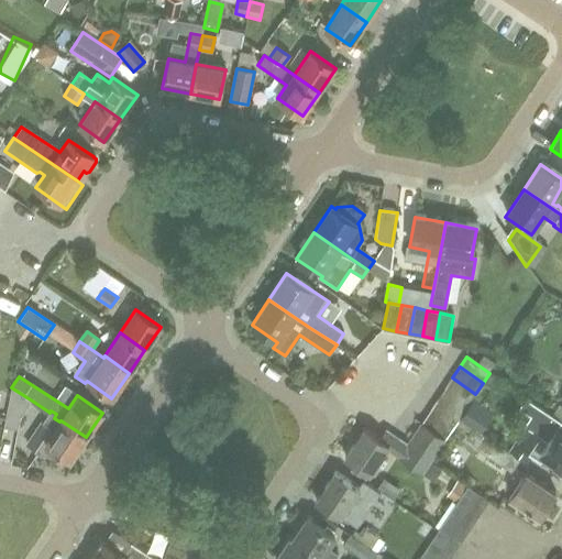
[(452,377),(444,388),(467,405),(475,394),(452,377)]
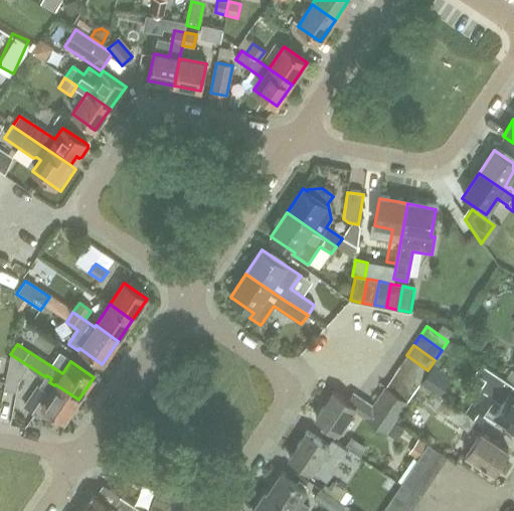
[(29,366),(10,354),(3,391),(15,394),(17,383),(29,366)]
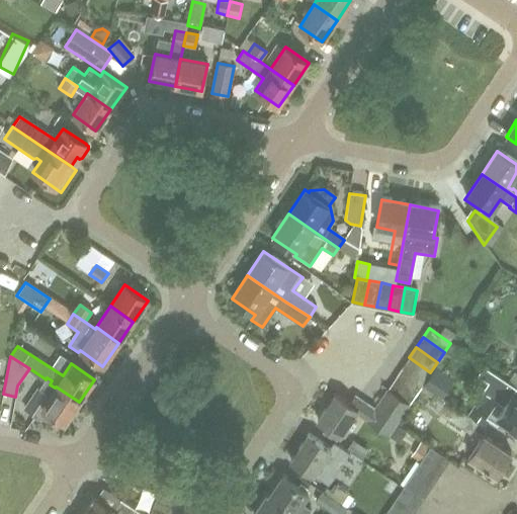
[(409,357),(402,368),(423,382),(430,372),(409,357)]
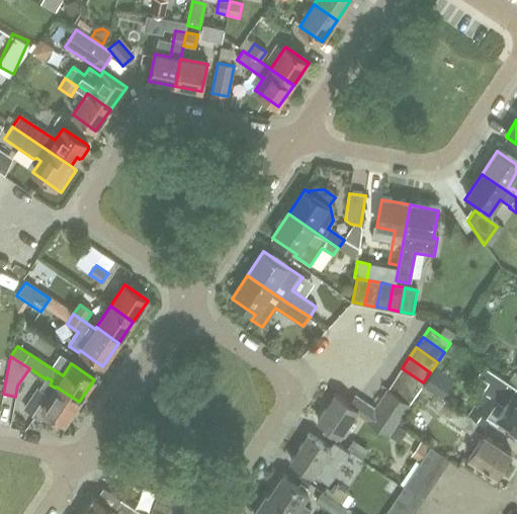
[(516,430),(516,392),(514,391),(516,389),(483,366),(477,375),(488,382),(482,392),(497,402),(487,416),(496,422),(499,418),(516,430)]
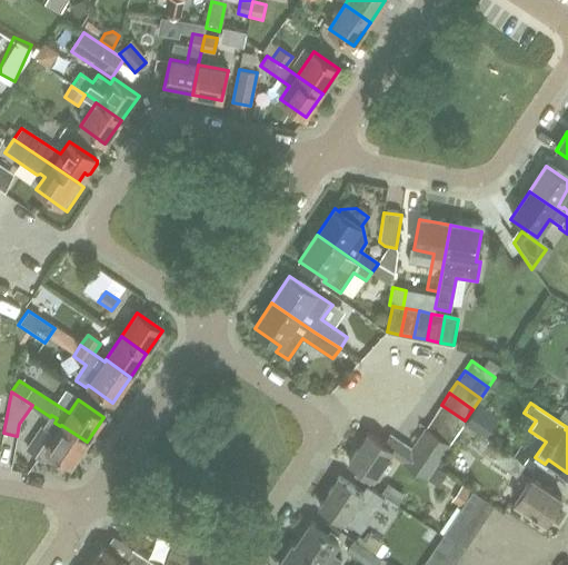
[(434,415),(457,432),(465,420),(441,405),(434,415)]
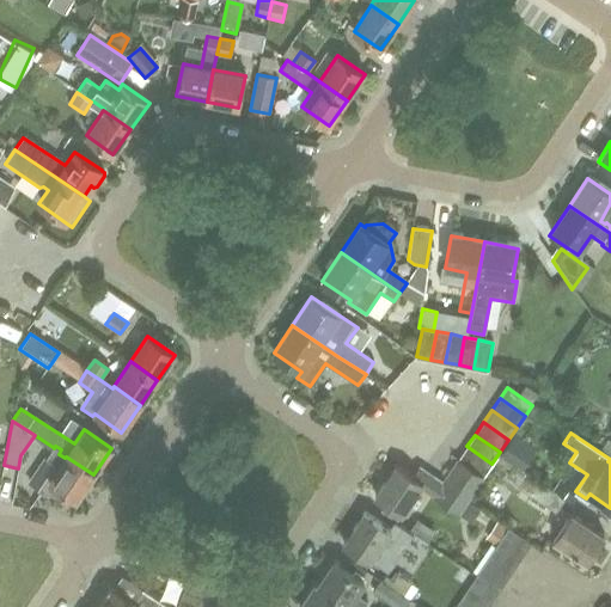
[(75,500),(93,474),(66,457),(65,458),(59,454),(61,449),(55,446),(54,448),(53,447),(46,459),(54,465),(36,490),(41,494),(57,497),(62,490),(75,500)]
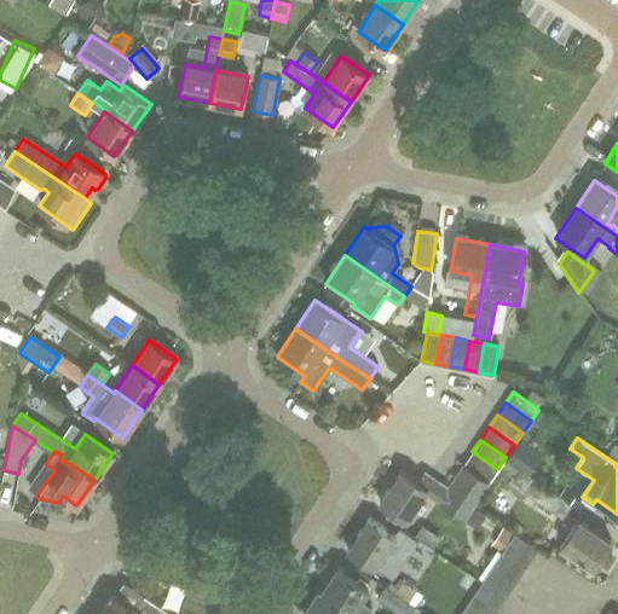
[(497,469),(472,451),(463,464),(489,482),(497,469)]
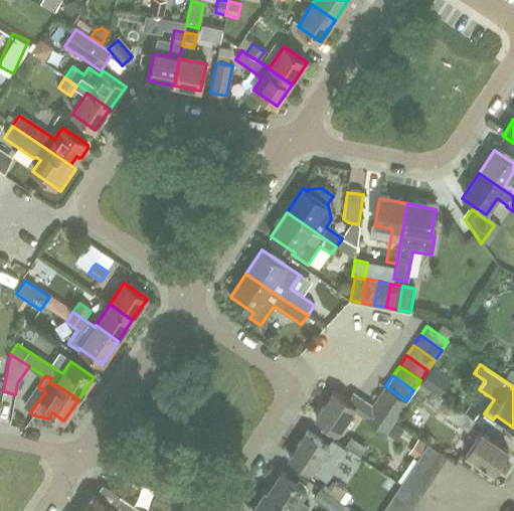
[(373,407),(366,418),(386,432),(384,435),(396,443),(403,432),(391,423),(392,421),(400,410),(405,402),(385,388),(380,397),(373,407)]
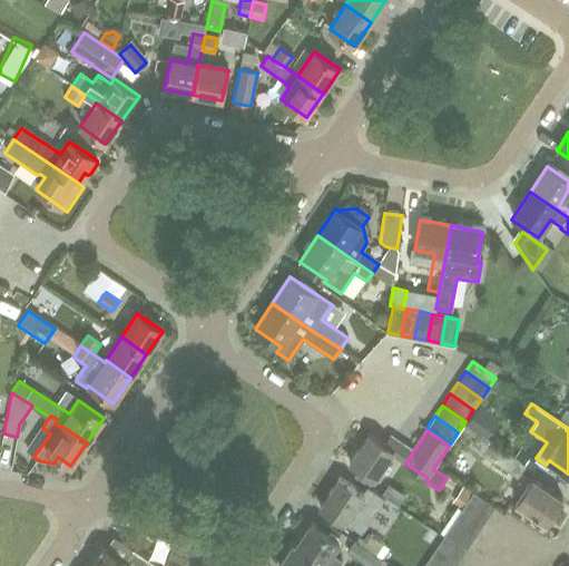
[(368,433),(349,464),(361,471),(374,480),(375,478),(391,455),(393,450),(384,445),(368,433)]
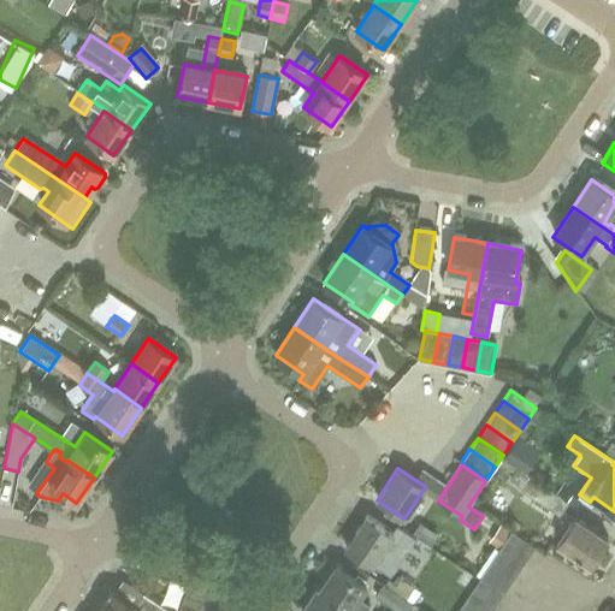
[(528,479),(520,493),(559,518),(568,505),(528,479)]
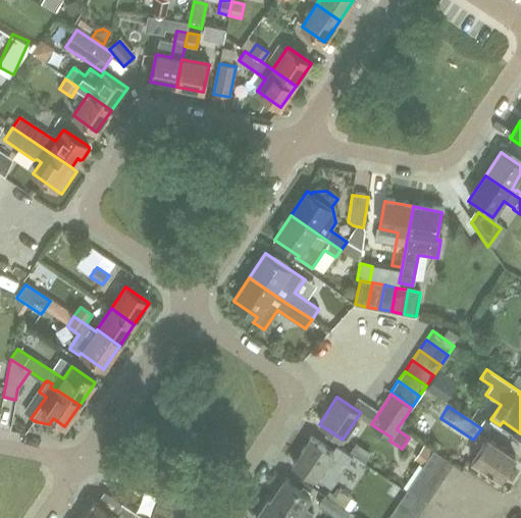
[(310,437),(292,464),(315,480),(317,478),(330,487),(351,457),(336,448),(333,453),(310,437)]
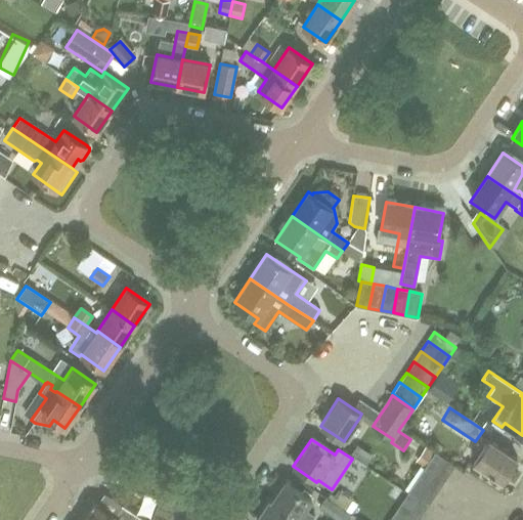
[(502,480),(517,459),(489,440),(475,462),(476,463),(473,466),(481,471),(483,468),(502,480)]
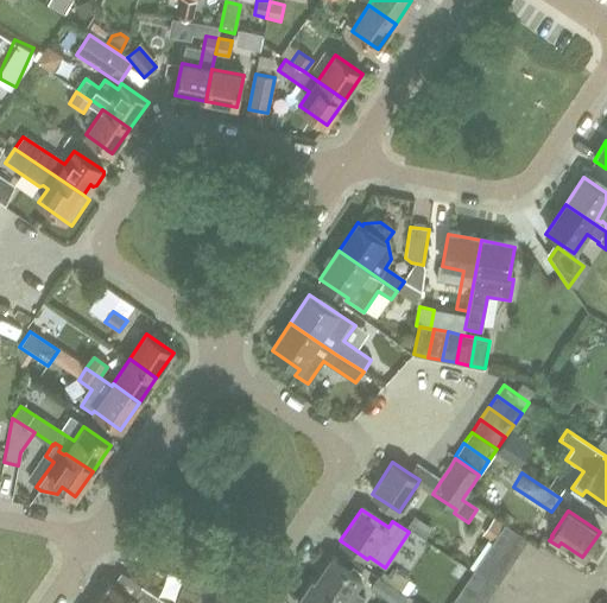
[(497,538),(519,553),(528,541),(504,526),(497,538)]
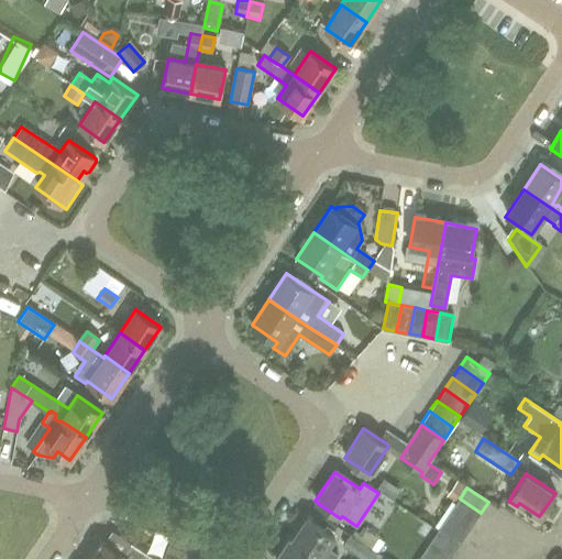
[(453,508),(474,523),(481,513),(460,499),(453,508)]
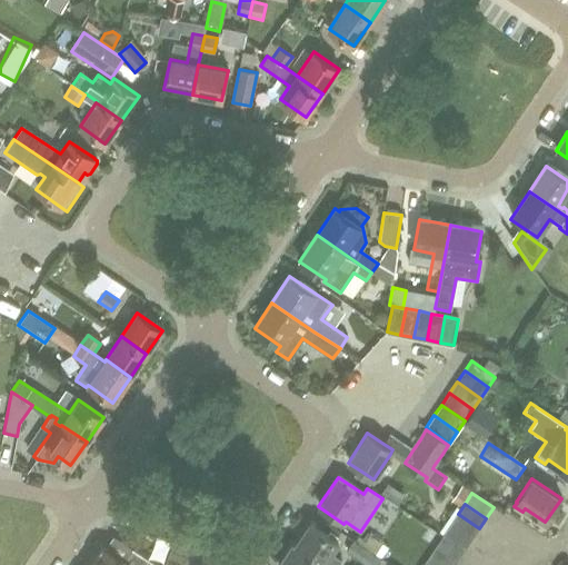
[(450,525),(472,539),(479,528),(458,514),(450,525)]
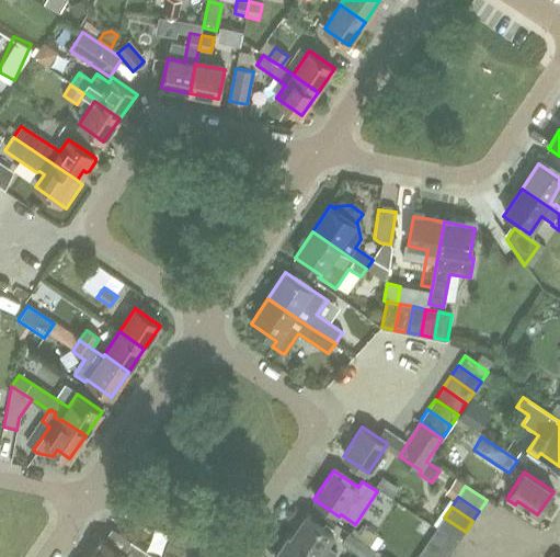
[(324,546),(333,534),(306,516),(292,538),(320,556),(334,556),(336,554),(324,546)]
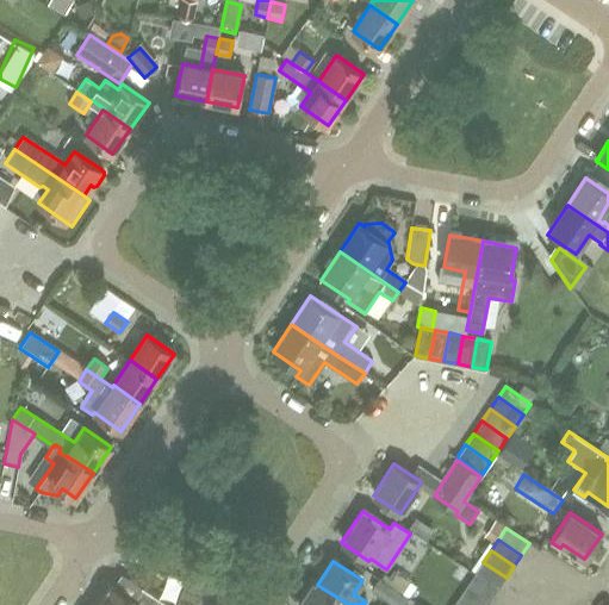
[(476,573),(499,588),(507,578),(483,562),(476,573)]
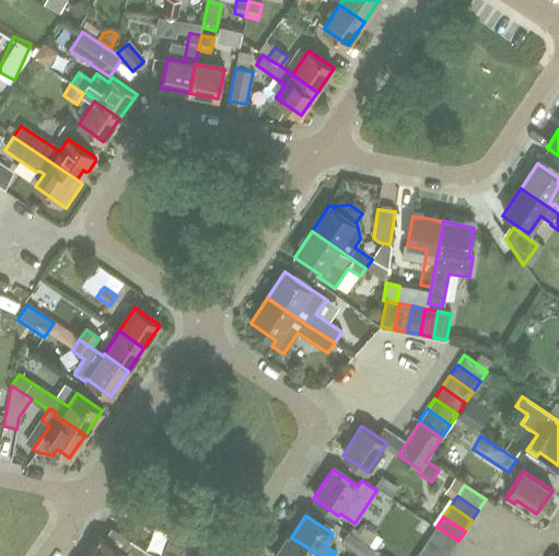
[(348,534),(368,548),(376,536),(356,523),(348,534)]
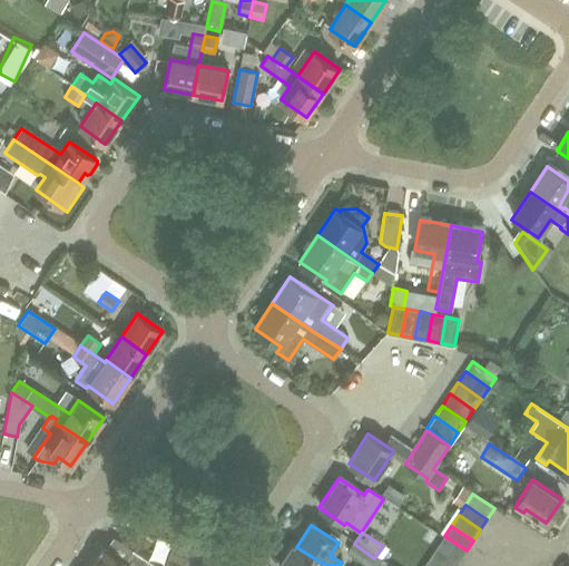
[(438,547),(459,562),(467,550),(444,536),(438,547)]
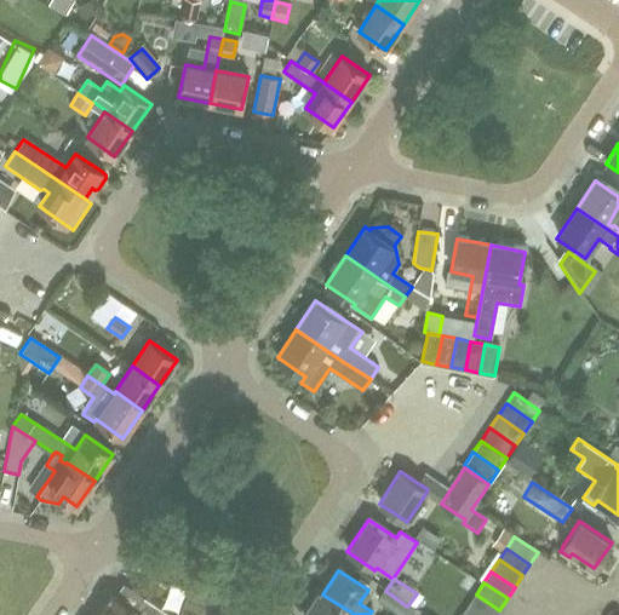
[(407,607),(385,591),(377,604),(393,614),(414,614),(416,613),(407,607)]
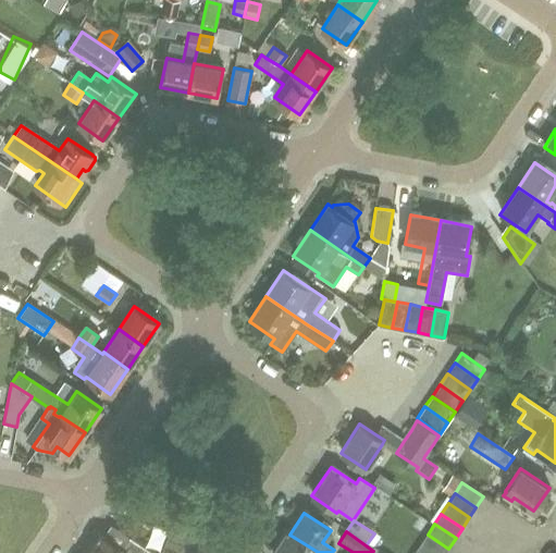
[(318,552),(289,535),(287,532),(274,552),(318,552)]
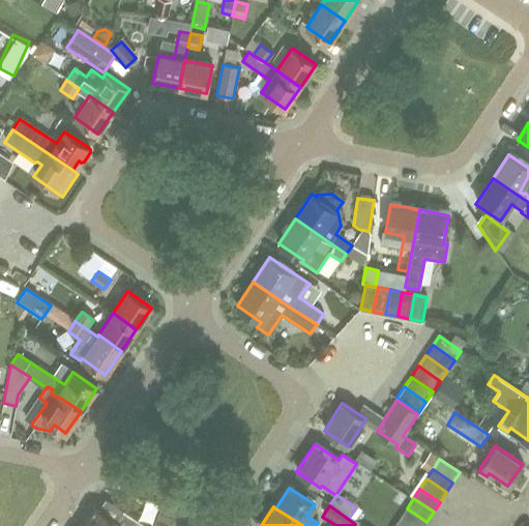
[(401,518),(412,525),(423,525),(427,522),(407,508),(401,518)]
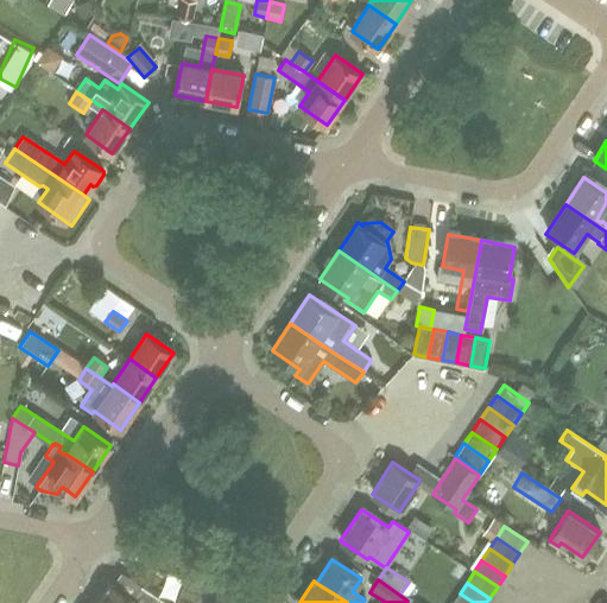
[(165,602),(141,586),(132,602),(108,585),(95,602),(165,602)]
